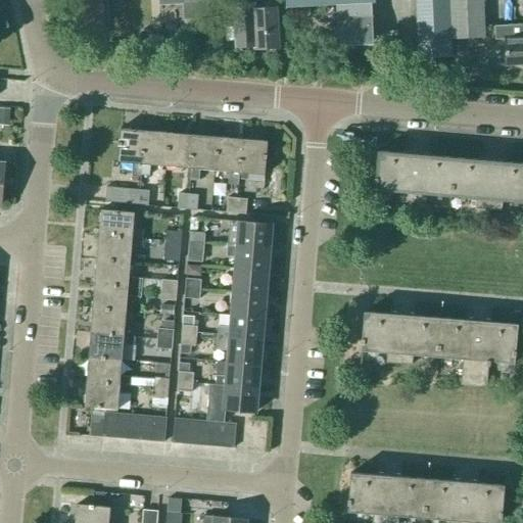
[(102,0),(68,0),(72,39),(104,37),(102,0)]
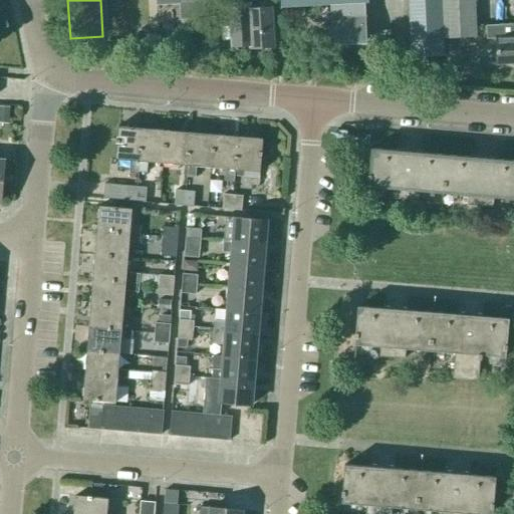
[(366,44),(364,3),(368,3),(367,0),(280,0),(281,8),(330,5),(332,46),(366,44)]
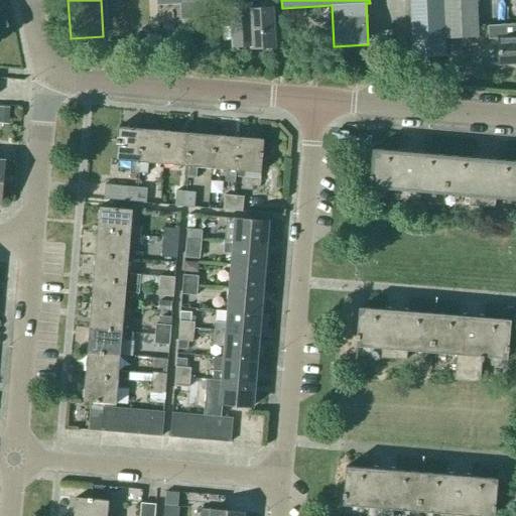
[(444,39),(457,38),(478,37),(476,0),(409,0),(412,58),(445,56),(444,39)]
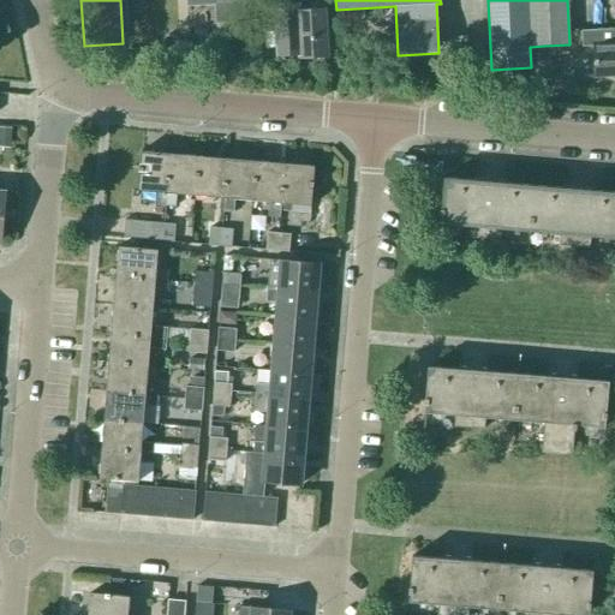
[(299,9),(299,4),(273,5),(275,55),(299,55),(299,57),(328,57),(326,7),(299,9)]
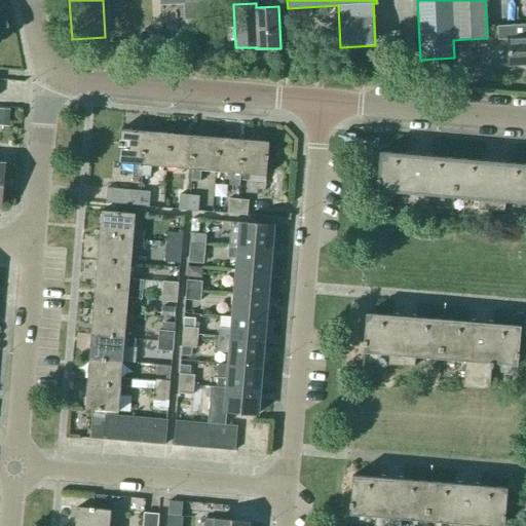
[(525,25),(497,27),(497,40),(508,40),(509,66),(525,65),(525,25)]
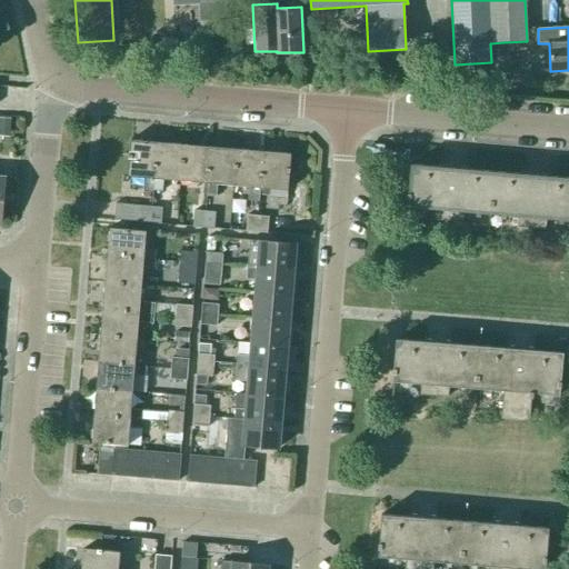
[(505,61),(503,42),(490,43),(491,62),(505,61)]
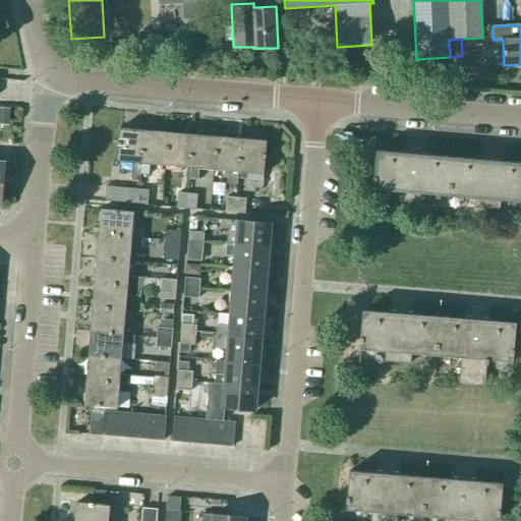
[(0,124),(9,125),(10,109),(0,108),(0,124)]
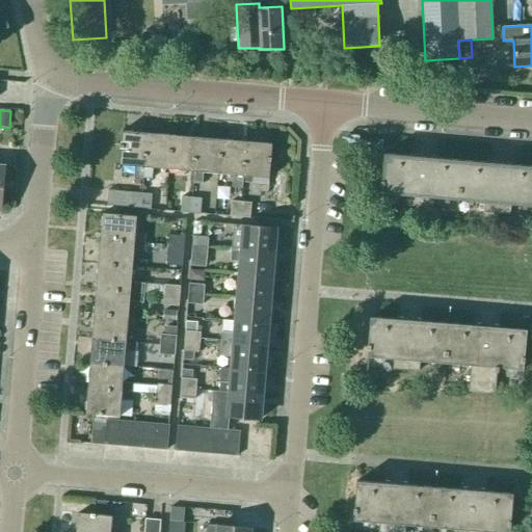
[(143,167),(147,134),(122,131),(118,165),(143,167)]
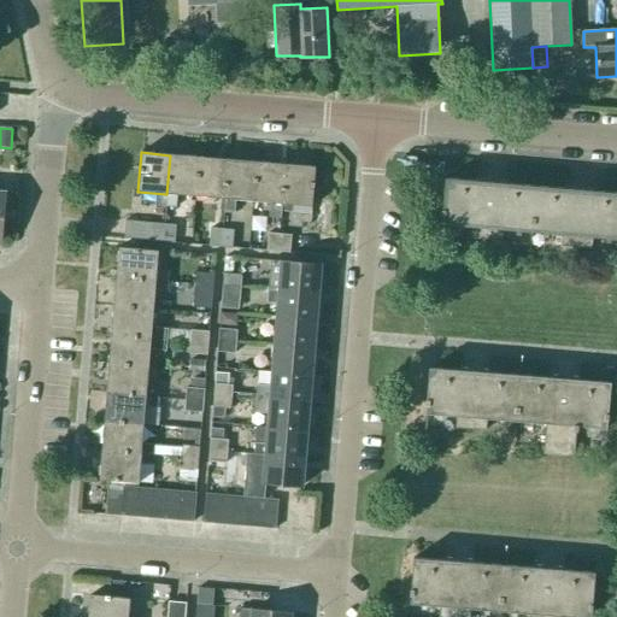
[(195,197),(199,158),(170,156),(166,194),(165,207),(177,209),(178,195),(195,197)]
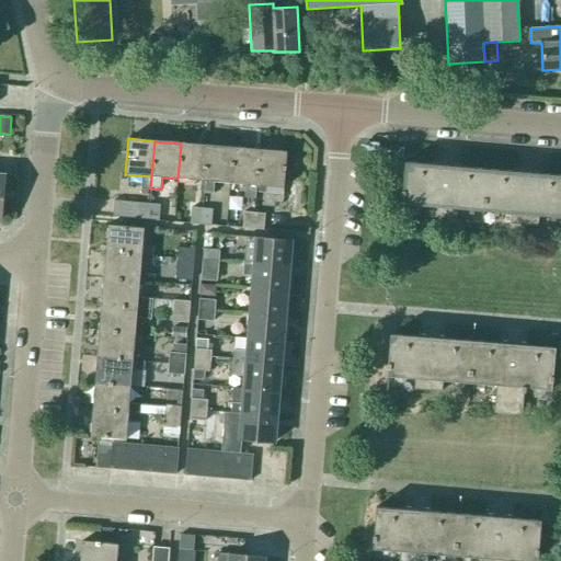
[(204,181),(207,146),(181,144),(178,179),(204,181)]
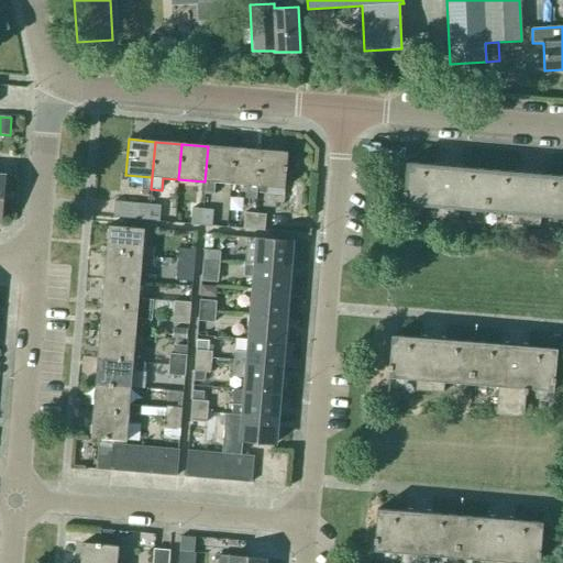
[(231,184),(234,148),(208,146),(205,181),(203,195),(213,196),(214,183),(231,184)]
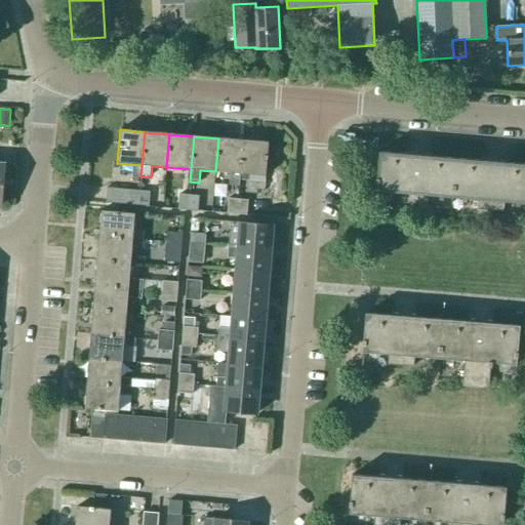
[(240,180),(243,140),(218,138),(215,171),(231,173),(231,179),(240,180)]
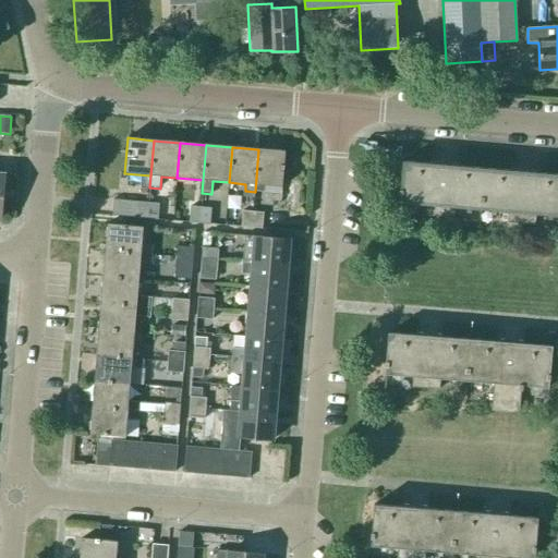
[(258,149),(255,192),(263,193),(264,185),(282,187),(284,152),(258,149)]
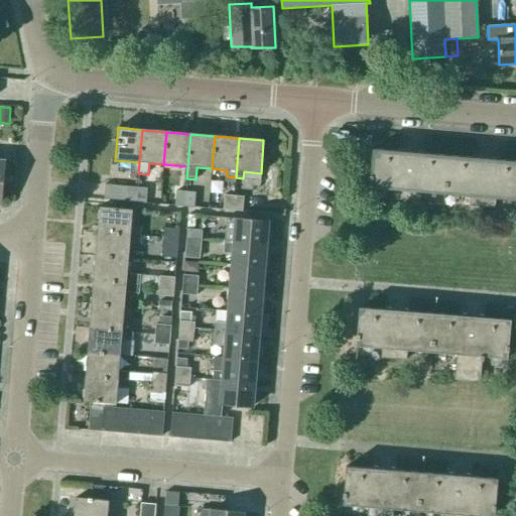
[(444,195),(447,156),(423,154),(423,152),(397,150),(396,152),(372,150),(369,188),(394,190),(393,200),(419,203),(420,192),(444,195)]
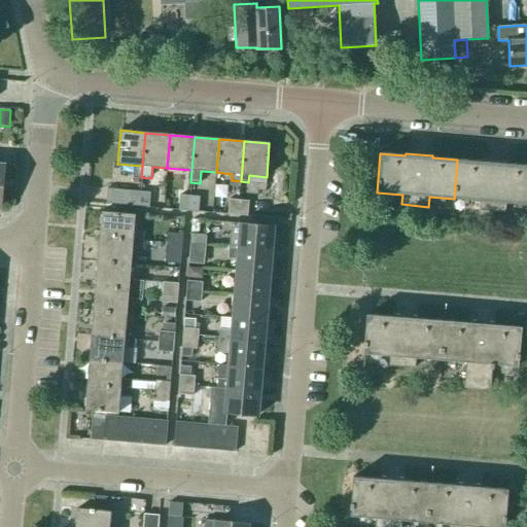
[(526,205),(526,165),(510,164),(510,163),(482,160),(482,162),(457,160),(454,199),(480,201),(479,211),(504,213),(505,203),(526,205)]
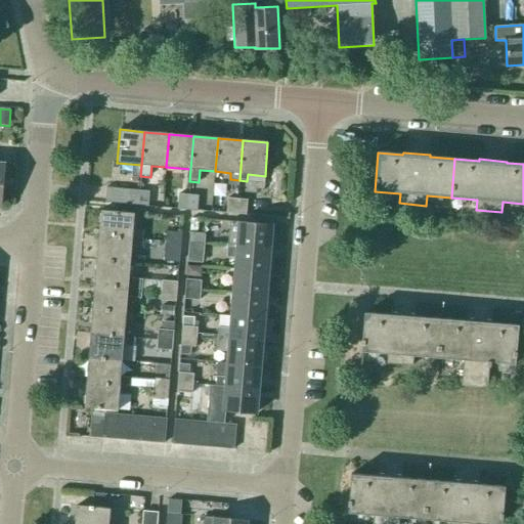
[(137,206),(139,190),(106,187),(104,203),(137,206)]
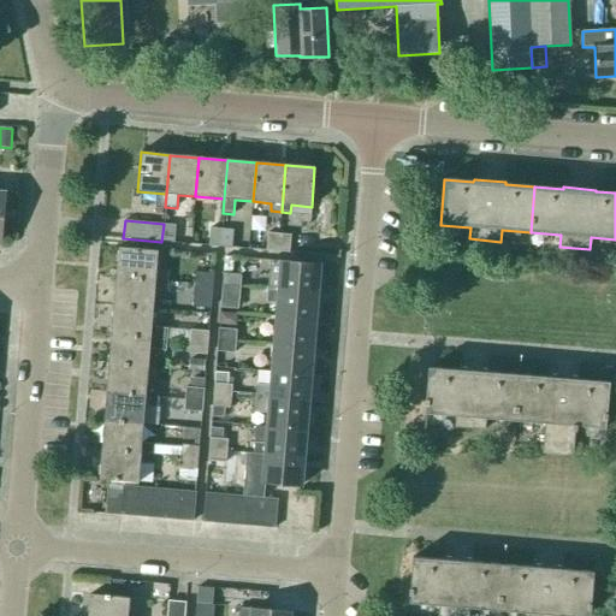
[(164,224),(161,242),(175,243),(176,225),(164,224)]
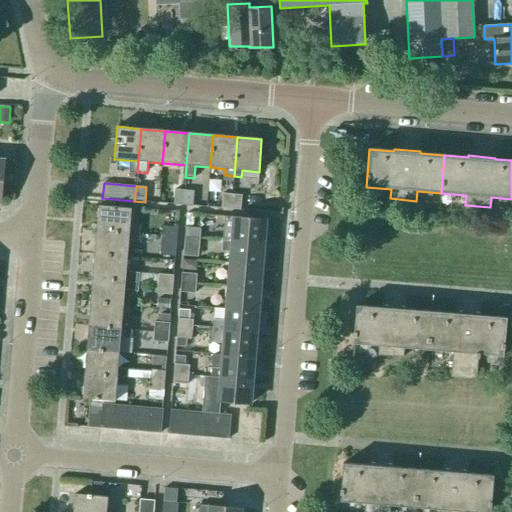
[(183,205),(184,190),(175,190),(173,204),(183,205)]
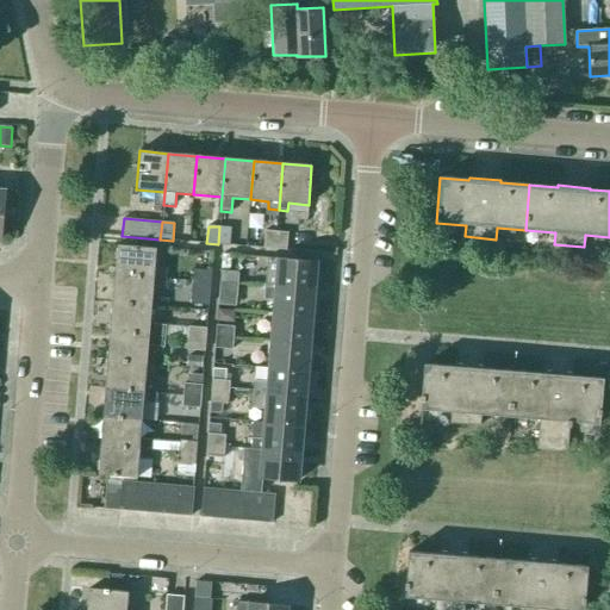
[(219,226),(218,244),(229,246),(231,228),(219,226)]
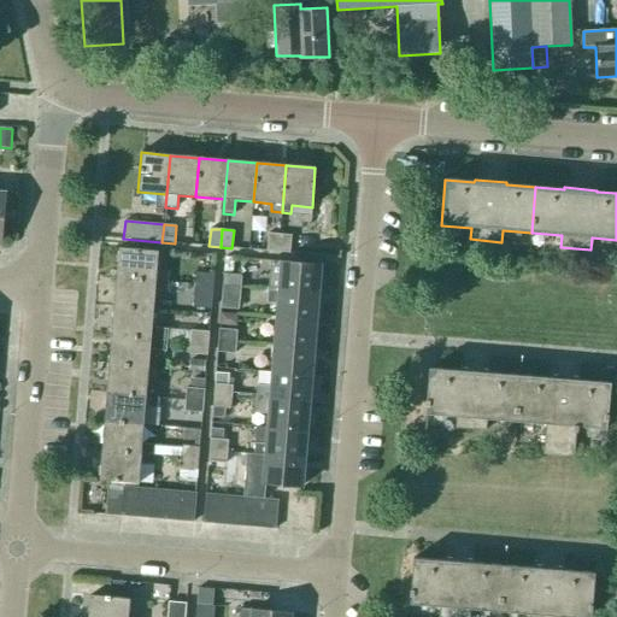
[(277,252),(280,234),(269,233),(266,251),(277,252)]
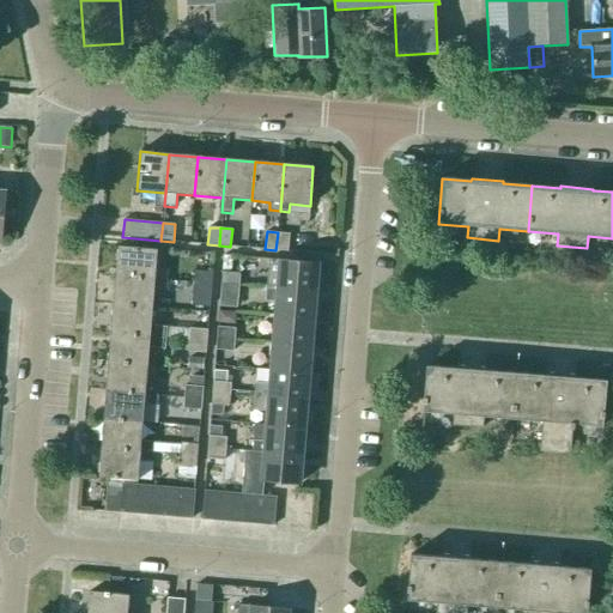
[(278,232),(275,250),(289,252),(291,234),(278,232)]
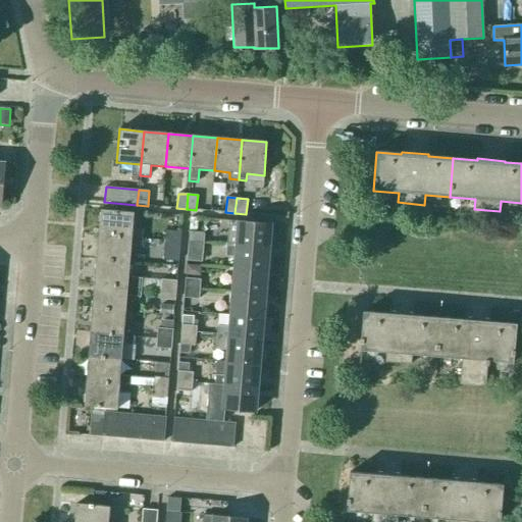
[(98,237),(142,240),(142,229),(133,228),(134,213),(100,210),(98,237)]
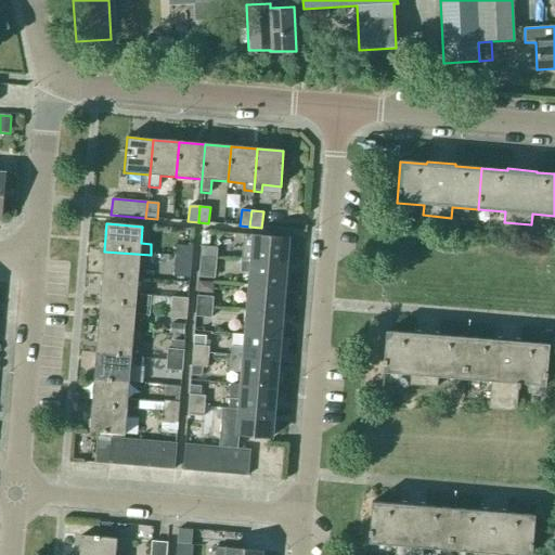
[(243,248),(241,262),(285,266),(287,239),(244,234),(243,248)]
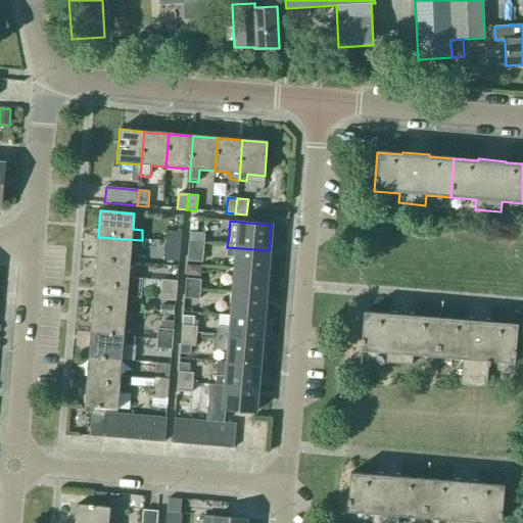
[(164,242),(181,243),(182,233),(165,231),(164,242)]
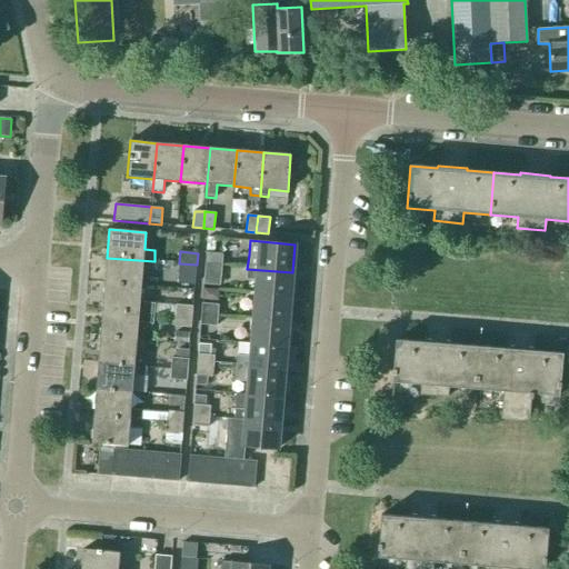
[(205,266),(221,267),(222,253),(206,252),(205,266)]
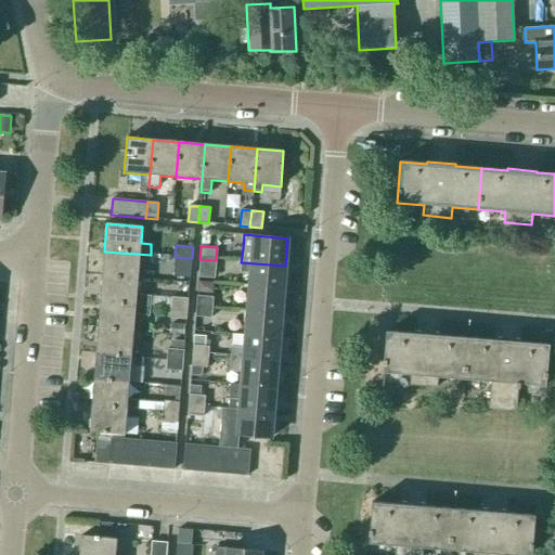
[(150,262),(151,255),(104,252),(102,278),(138,280),(139,262),(150,262)]
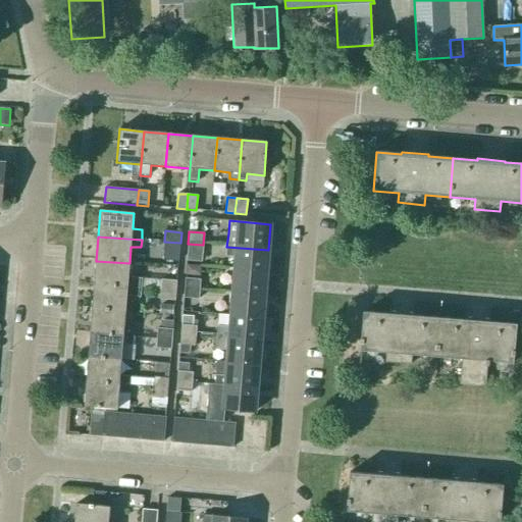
[(178,262),(180,243),(164,242),(162,260),(178,262)]
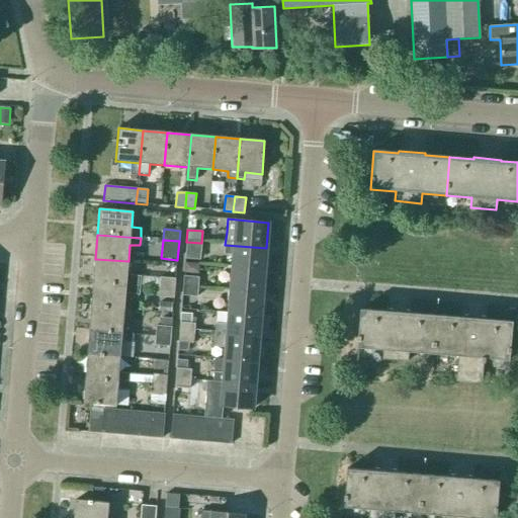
[(200,260),(201,243),(186,242),(185,259),(200,260)]
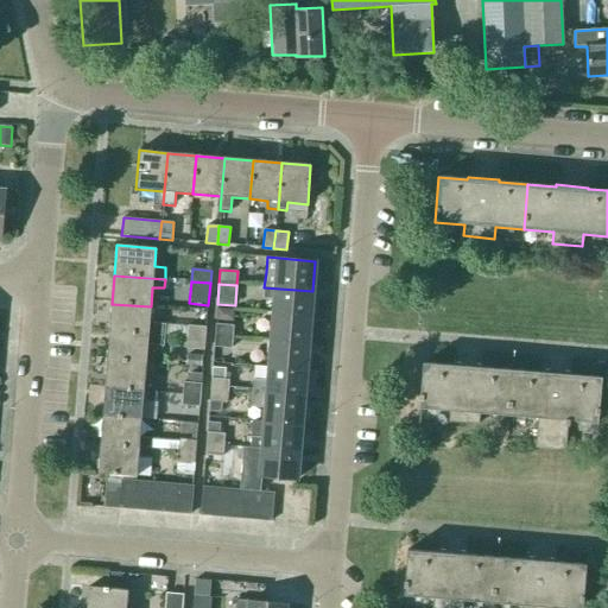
[(310,318),(312,291),(264,287),(263,298),(274,299),(273,315),(310,318)]
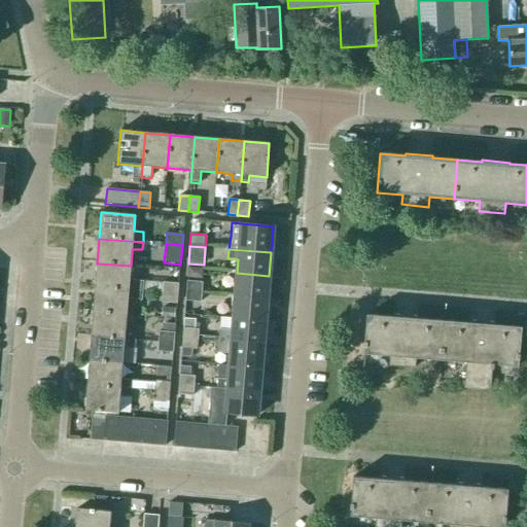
[(130,280),(131,266),(97,264),(95,288),(142,292),(143,281),(130,280)]
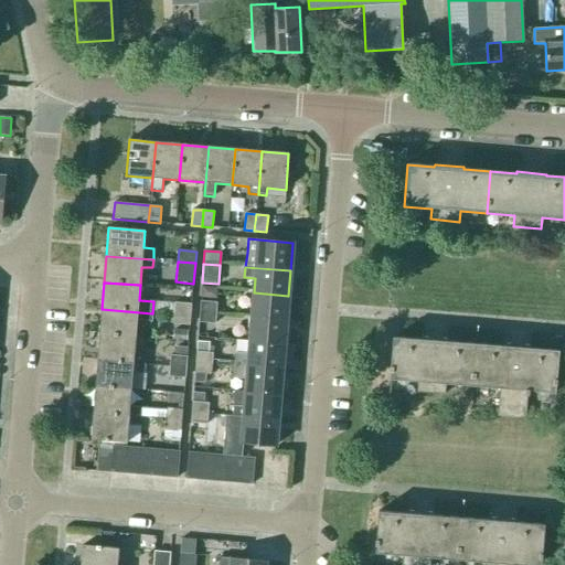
[(202,287),(202,298),(217,299),(217,288),(202,287)]
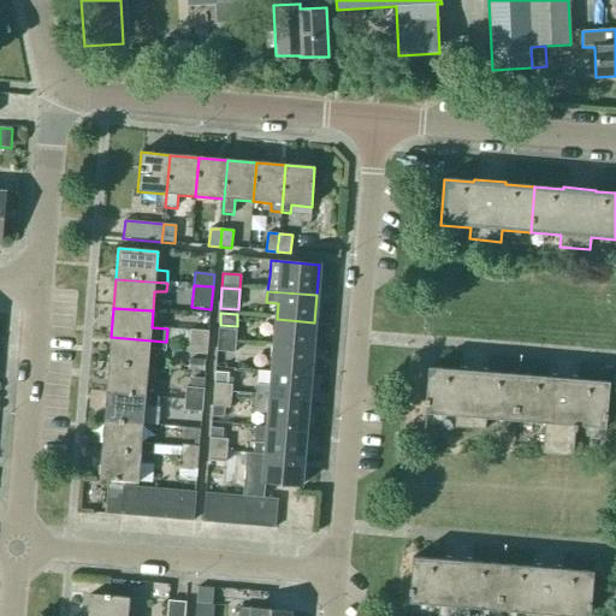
[(312,349),(314,323),(277,319),(273,347),(312,349)]
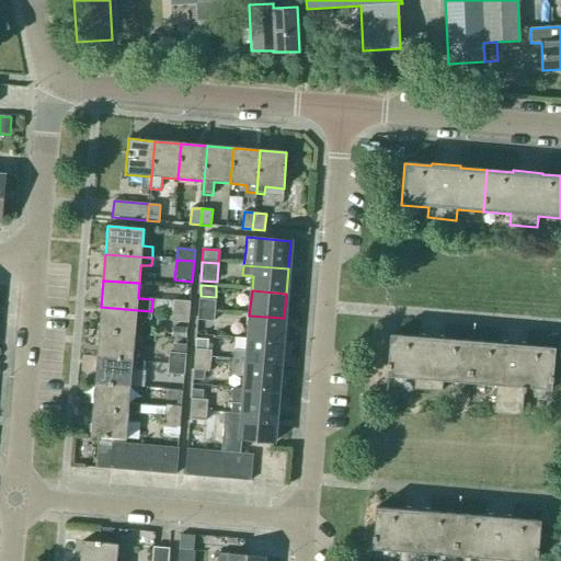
[(198,311),(215,312),(216,300),(199,299),(198,311)]
